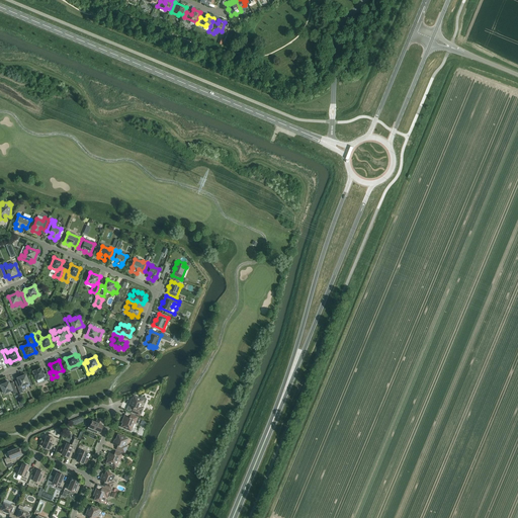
[(48,373),(45,374),(41,367),(32,371),(36,381),(44,378),(45,381),(50,379),(48,373)]
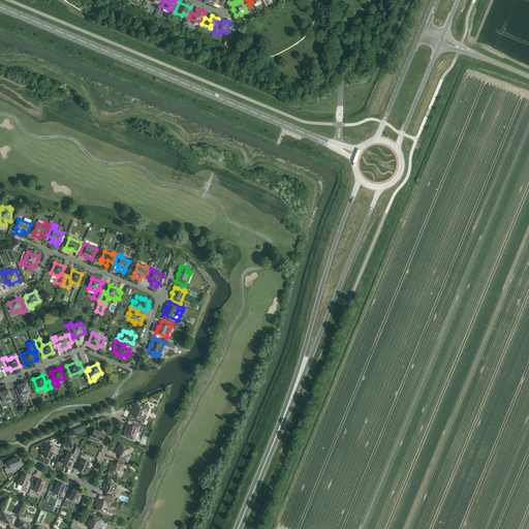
[(31,392),(27,382),(17,386),(18,389),(14,390),(21,403),(24,401),(22,396),(31,392)]
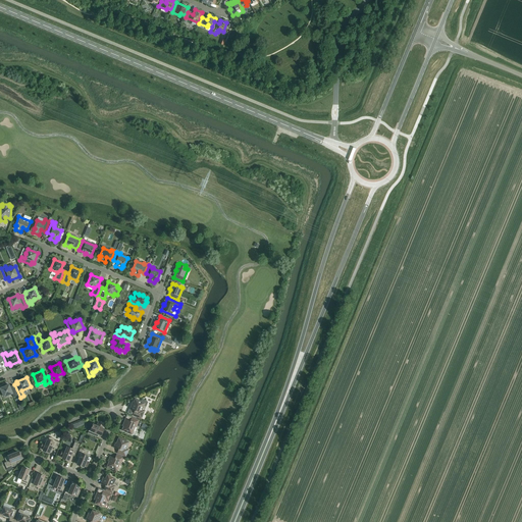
[(12,385),(10,386),(9,384),(0,387),(0,389),(3,398),(7,397),(8,397),(9,396),(12,395),(13,398),(17,396),(12,385)]
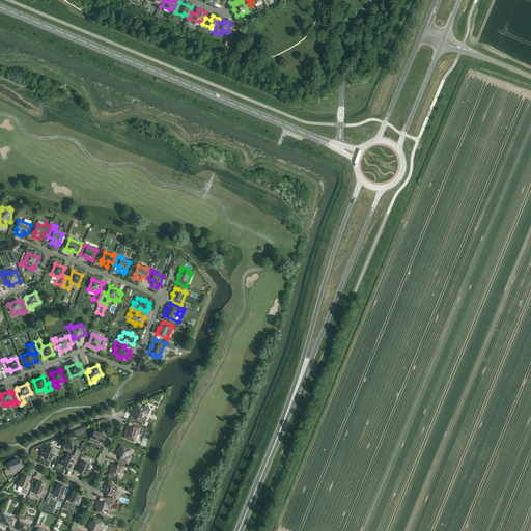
[(145,417),(148,410),(137,406),(135,409),(134,409),(131,417),(136,419),(135,423),(144,427),(147,418),(145,417)]
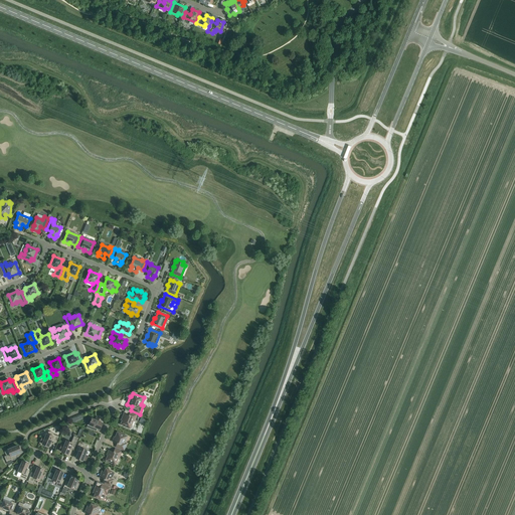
[(138,414),(130,411),(129,415),(123,413),(120,420),(121,421),(120,425),(131,430),(134,422),(138,414)]
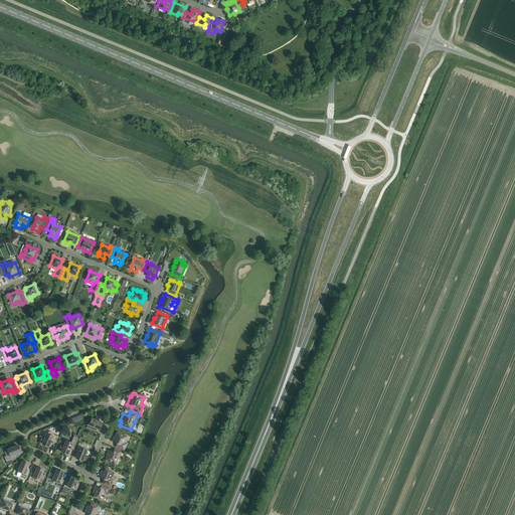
[(91,417),(89,423),(88,422),(86,427),(97,433),(98,430),(100,431),(103,422),(102,422),(103,419),(96,417),(95,419),(91,417)]
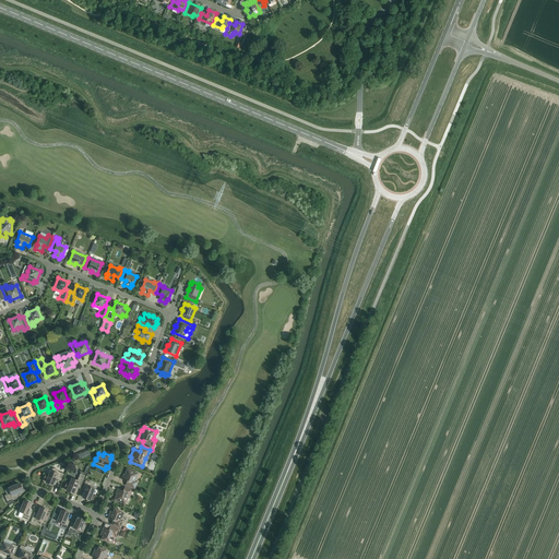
[(52,470),(52,471),(50,470),(48,474),(46,473),(43,480),(46,482),(45,483),(54,486),(56,479),(61,482),(64,474),(57,472),(57,470),(54,468),(52,470)]
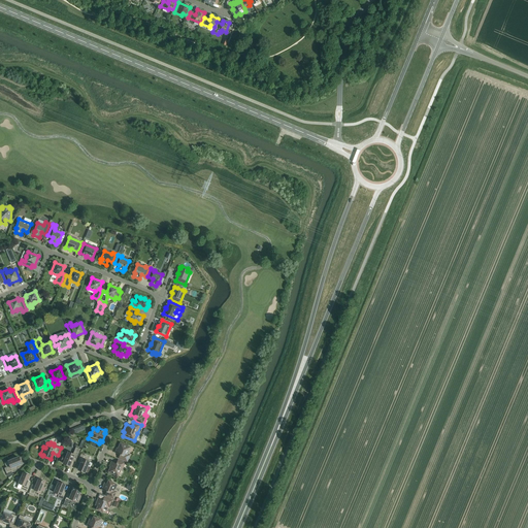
[(114,453),(120,455),(118,459),(127,463),(131,455),(128,454),(131,447),(120,442),(118,448),(117,448),(114,453)]
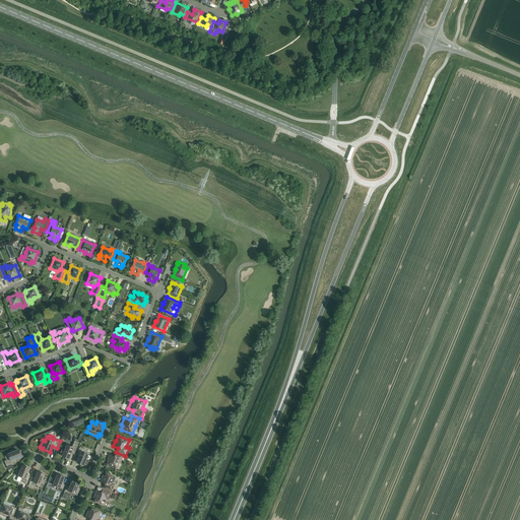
[(69,460),(71,454),(74,455),(79,442),(74,440),(72,446),(67,444),(64,450),(62,449),(60,454),(62,455),(61,457),(69,460)]
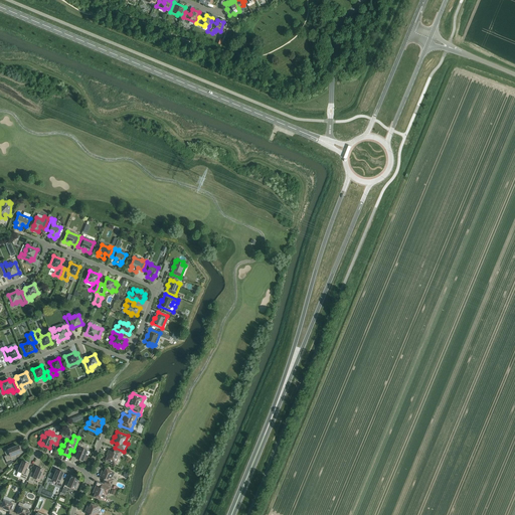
[(83,461),(86,462),(89,455),(86,454),(88,450),(82,448),(83,445),(78,443),(75,452),(77,453),(75,459),(82,462),(83,461)]
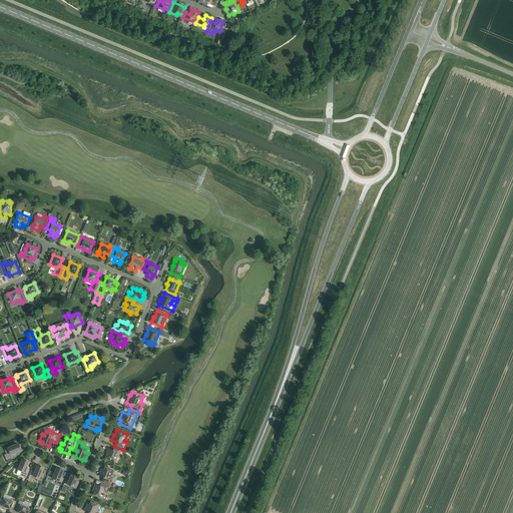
[(9,445),(9,447),(7,448),(9,453),(4,455),(6,460),(16,456),(15,454),(21,451),(20,449),(21,449),(19,445),(18,445),(18,443),(13,445),(12,443),(9,445)]
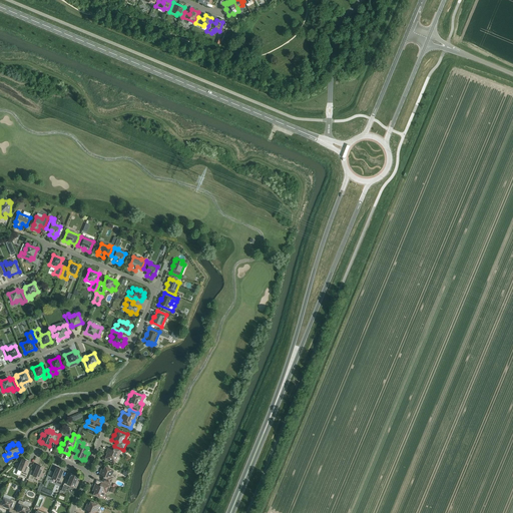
[(122,450),(114,447),(113,450),(107,448),(106,453),(107,453),(104,459),(115,463),(117,457),(118,457),(122,450)]
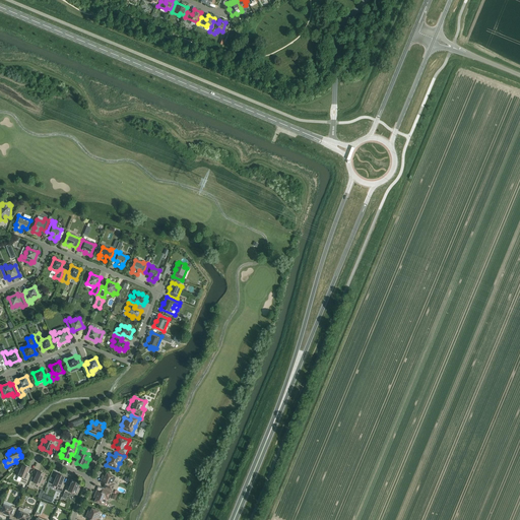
[(29,476),(27,475),(29,469),(28,468),(28,467),(23,466),(21,465),(20,470),(18,469),(16,473),(18,474),(17,476),(21,478),(20,482),(26,484),(29,476)]
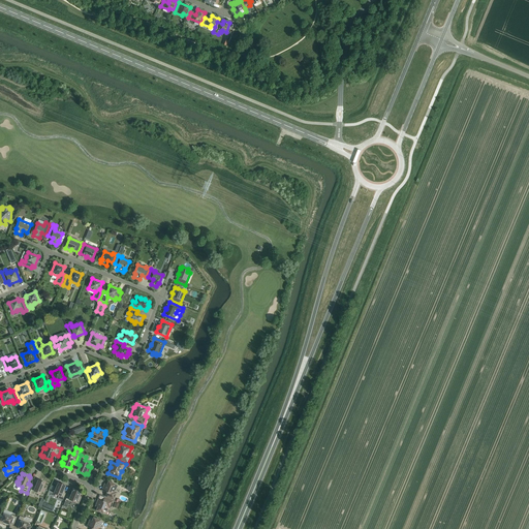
[(41,495),(42,492),(44,493),(45,489),(43,488),(45,484),(43,483),(44,483),(39,480),(37,479),(35,487),(32,486),(29,494),(34,497),(36,493),(41,495)]
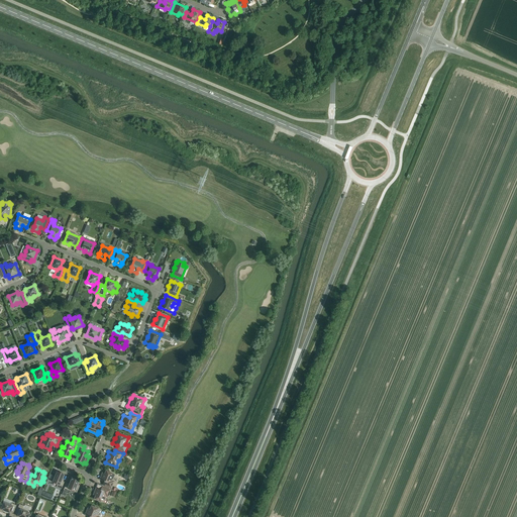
[(102,473),(99,480),(104,482),(102,486),(111,489),(114,482),(113,481),(115,474),(106,470),(104,474),(102,473)]
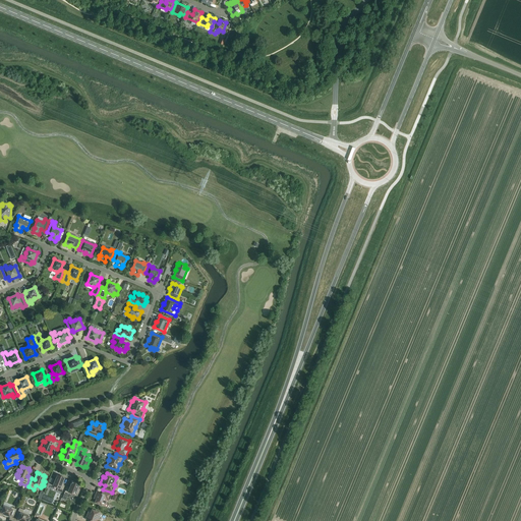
[(63,477),(59,475),(59,476),(57,475),(55,479),(53,479),(51,483),(53,483),(52,486),(57,488),(56,490),(62,493),(65,485),(62,484),(65,478),(63,477)]
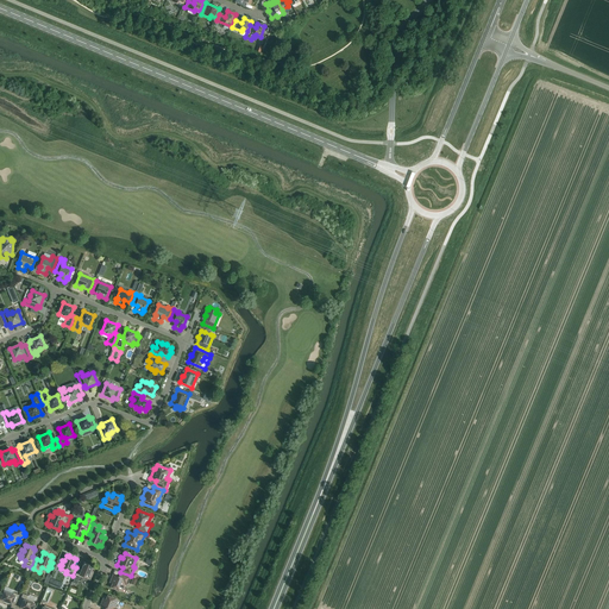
[(79,569),(75,577),(82,581),(83,578),(88,581),(89,577),(92,578),(93,573),(92,572),(93,566),(92,566),(92,565),(87,563),(86,564),(85,563),(81,570),(79,569)]
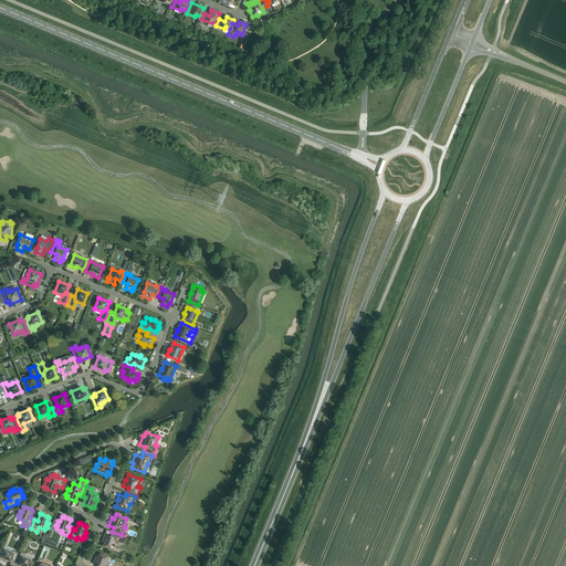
[(122,536),(111,532),(109,536),(105,534),(102,542),(104,543),(103,546),(113,551),(116,544),(118,545),(122,536)]
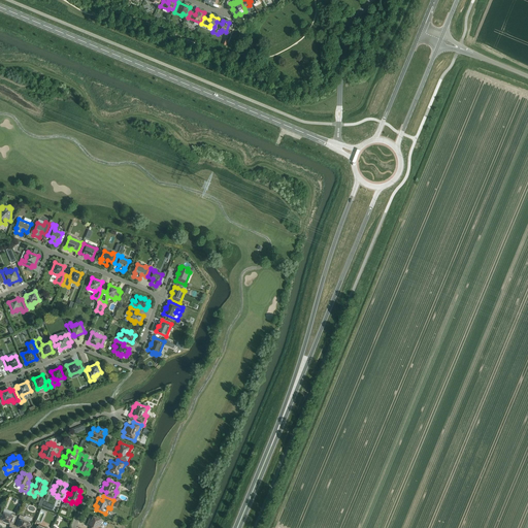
[(44,501),(42,506),(53,510),(55,505),(44,501)]
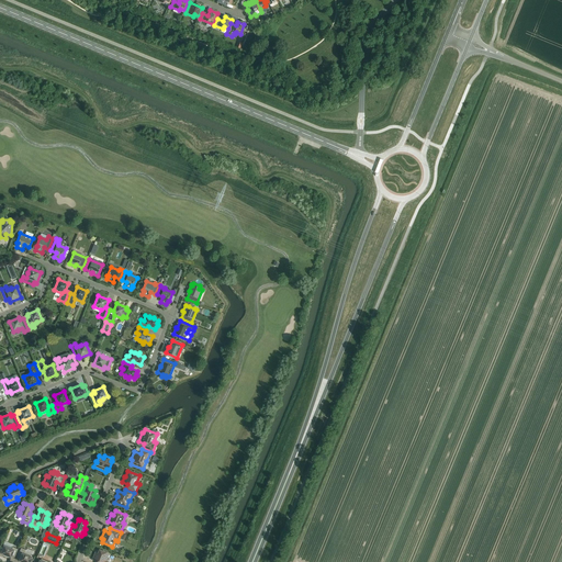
[(8,558),(9,558),(11,559),(12,555),(15,557),(18,549),(12,547),(11,549),(3,547),(0,554),(3,555),(8,558)]
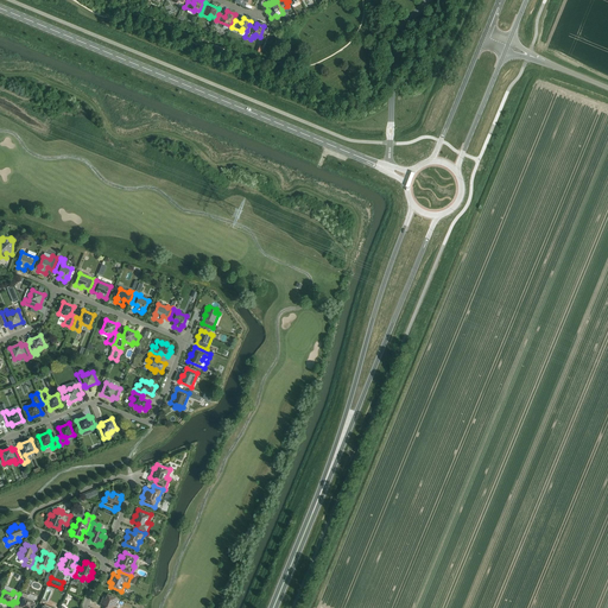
[(18,603),(21,605),(19,607),(20,607),(32,607),(36,603),(35,602),(35,601),(27,599),(29,595),(23,593),(18,603)]
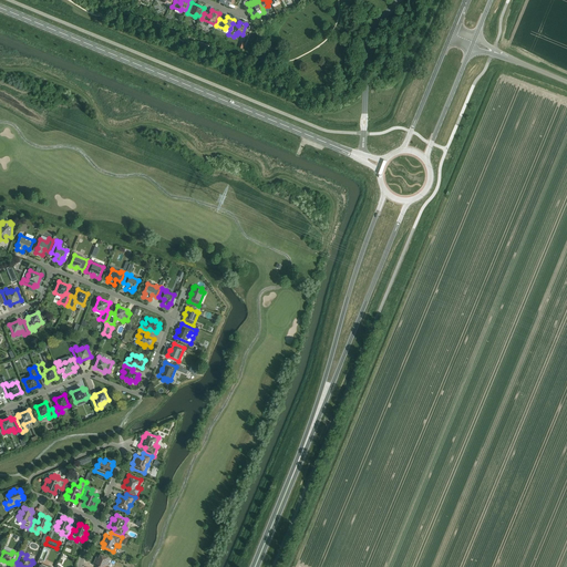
[(100,554),(98,558),(95,557),(92,565),(98,566),(110,566),(107,566),(111,558),(100,554)]
